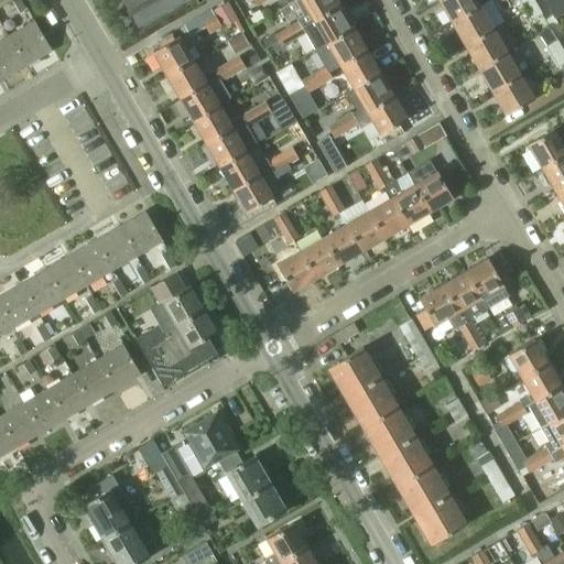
[(14,0),(11,2),(19,12),(25,9),(20,0),(14,0)]
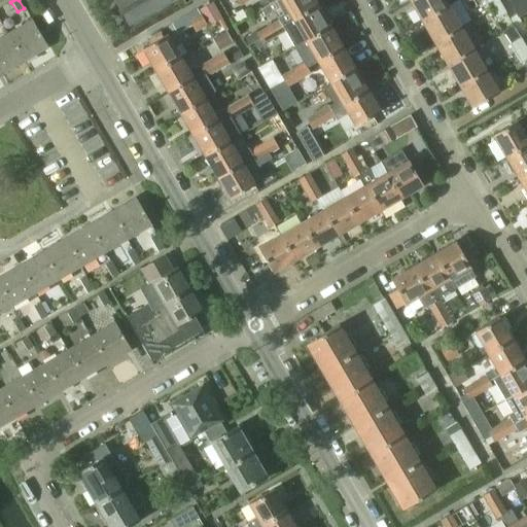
[(112,0),(128,26),(173,0),(112,0)]
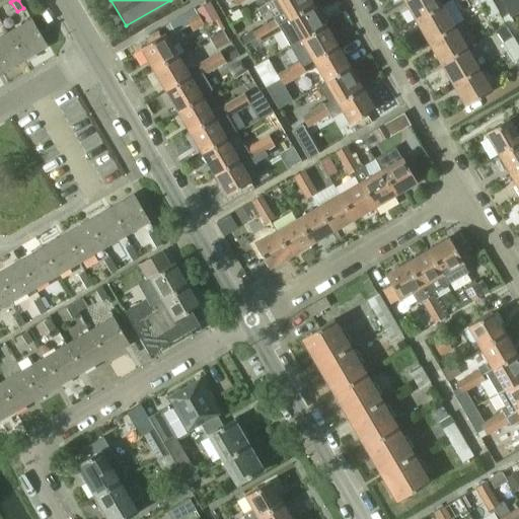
[(278,14),(273,17),(274,20),(277,24),(311,4),(308,0),(271,0),(270,1),(278,14)]
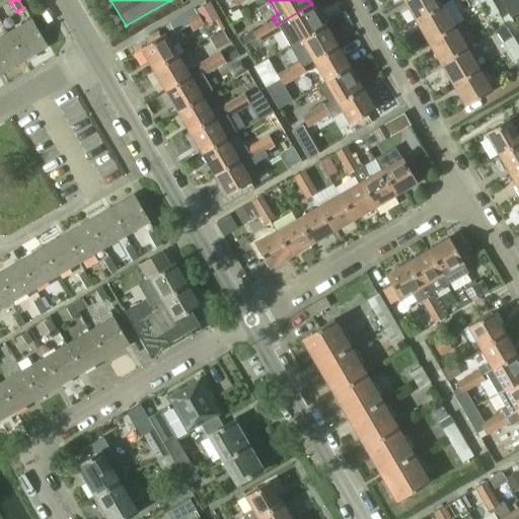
[(402,0),(416,20),(442,5),(439,0),(402,0)]
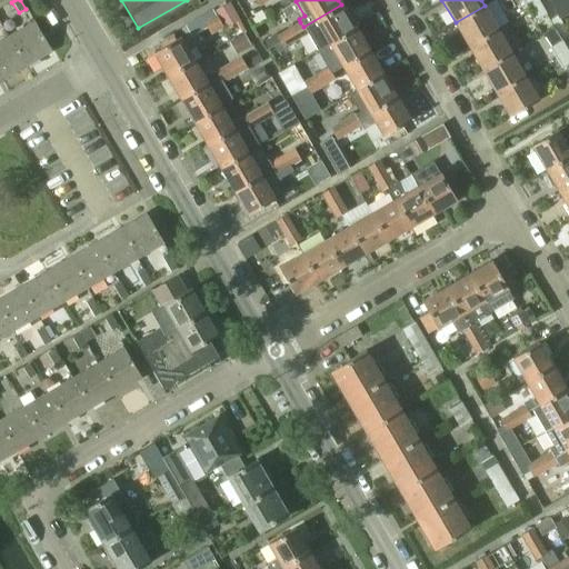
[(521,0),(521,1),(528,11),(540,3),(538,0),(521,0)]
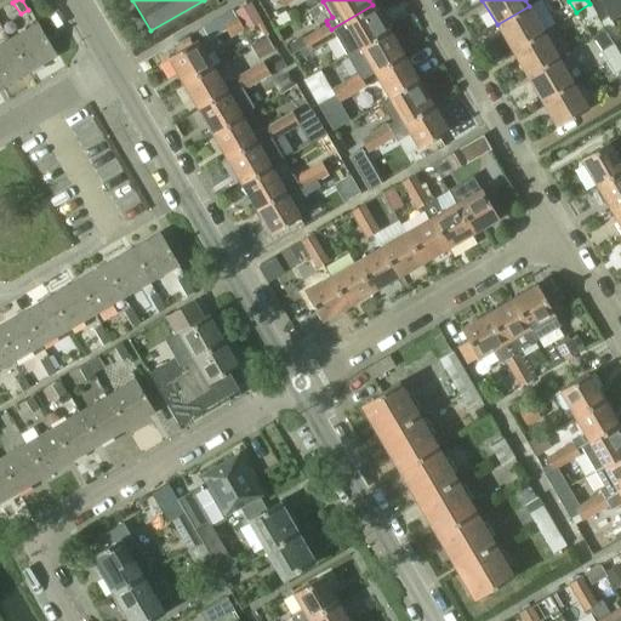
[(620,15),(620,0),(597,0),(611,22),(620,15)]
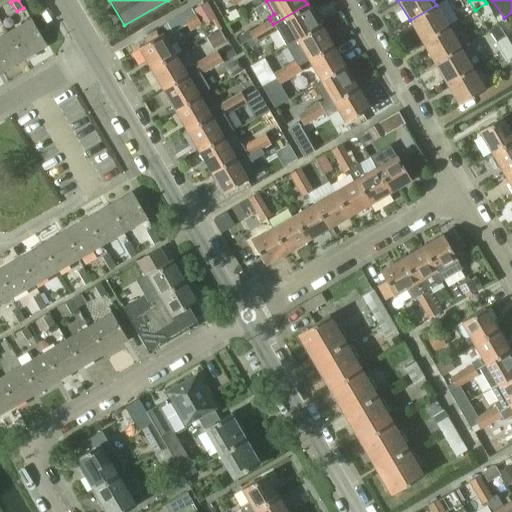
[(205,2),(193,9),(202,25),(214,17),(205,2)]
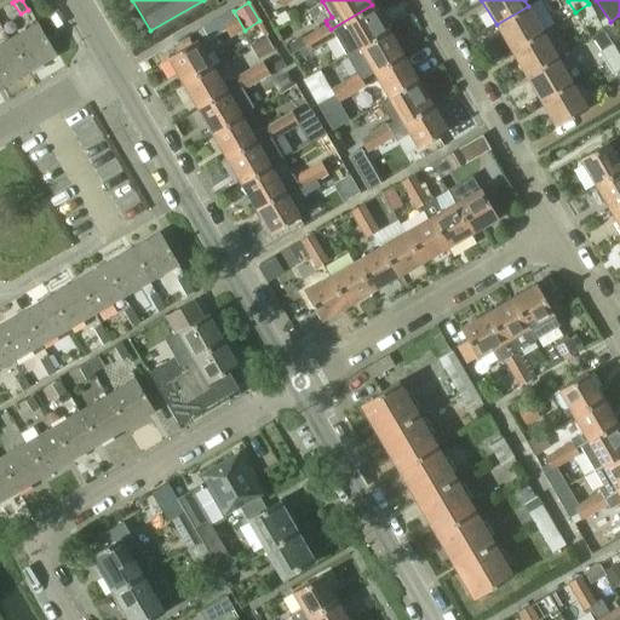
[(589,4),(575,12),(581,24),(596,16),(589,4)]
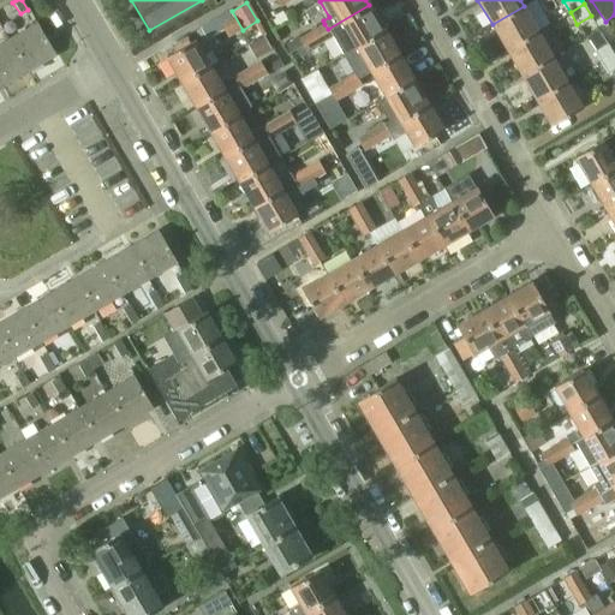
[(384,30),(369,5),(328,29),(332,35),(342,54),(356,47),(384,30)]
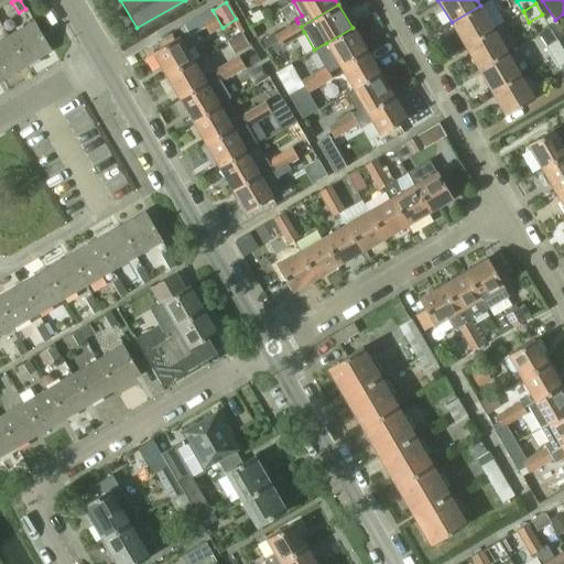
[(452,22),(465,45),(494,29),(480,6),(452,22)]
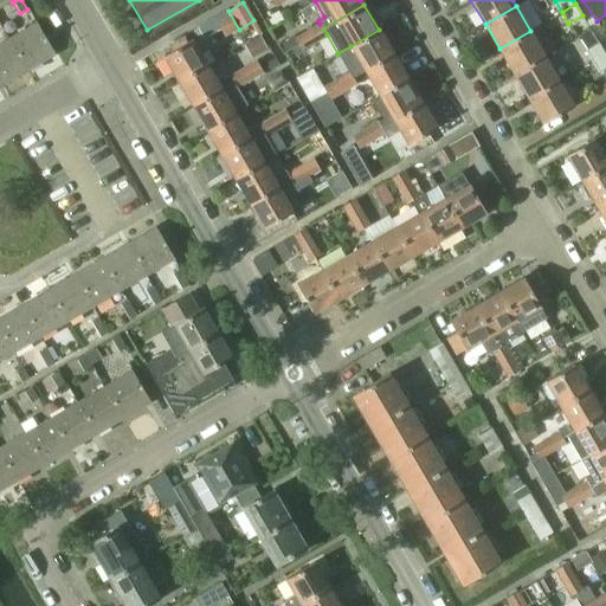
[(220,24),(218,26),(220,30),(224,38),(237,30),(231,19),(220,24)]
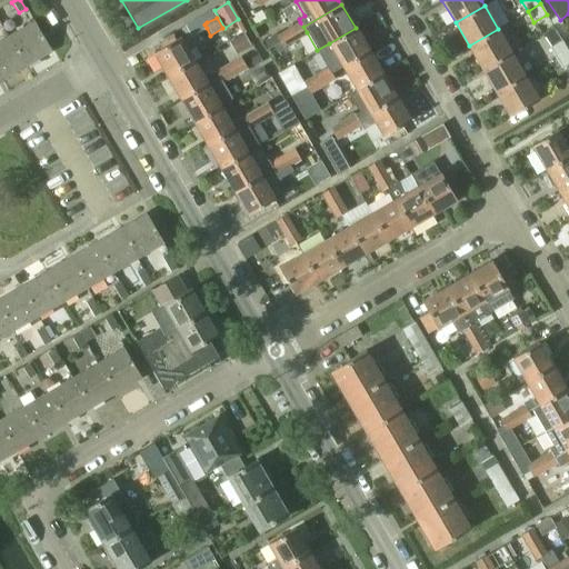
[(35,22),(9,37),(27,66),(51,51),(46,41),(41,35),(35,22)]
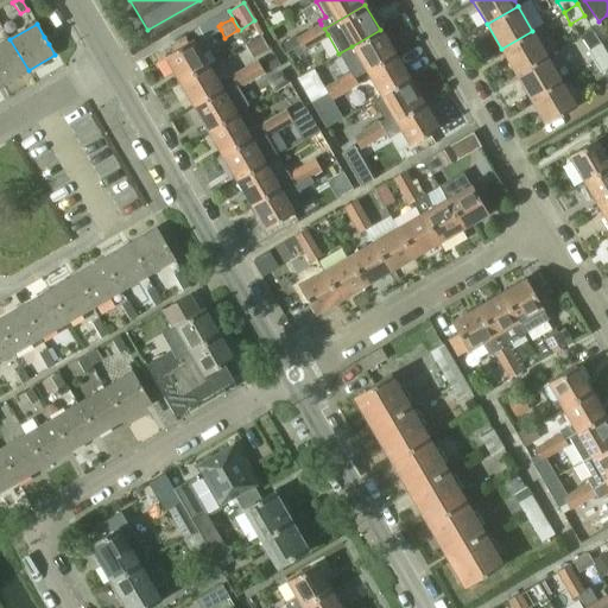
[(324,29),(321,24),(306,32),(309,38),(312,36),(316,42),(328,35),(324,29)]
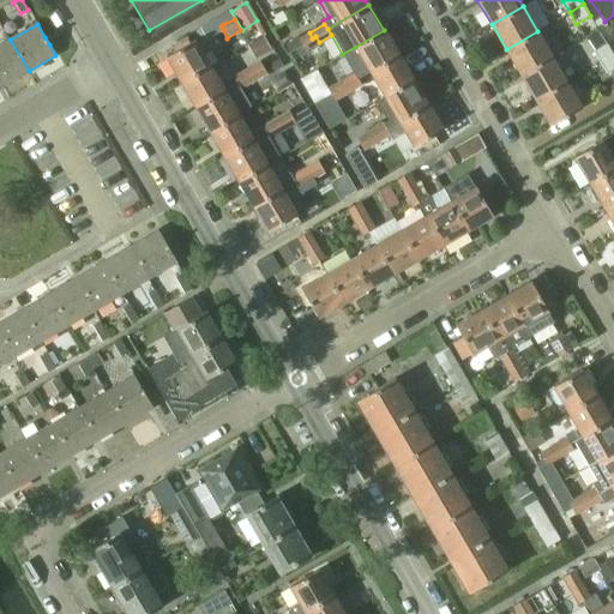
[(363,62),(354,73),(356,79),(369,72),(398,55),(384,30),(355,47),(363,62)]
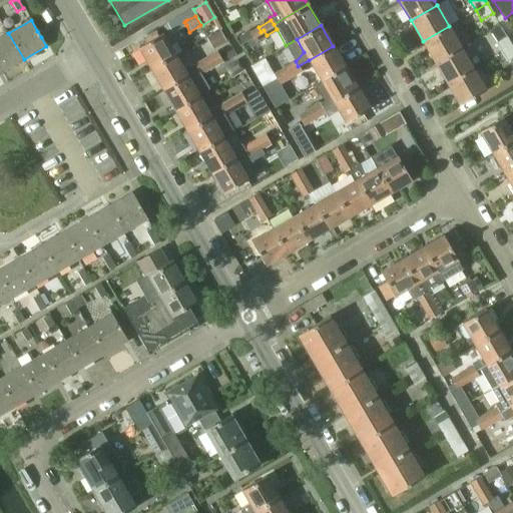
[(423,41),(435,62),(461,47),(449,26),(423,41)]
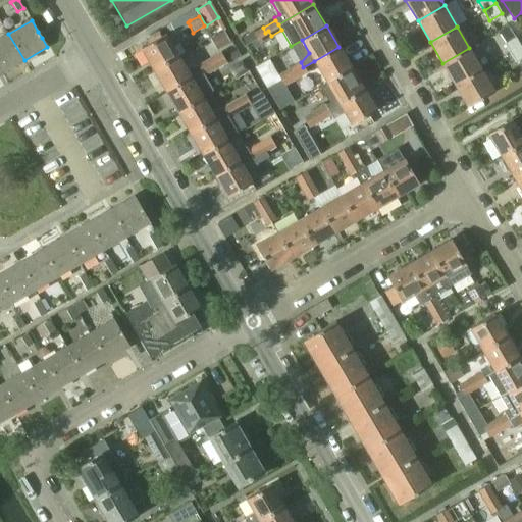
[(258,43),(271,36),(268,31),(265,33),(263,28),(253,34),(256,39),(258,43)]
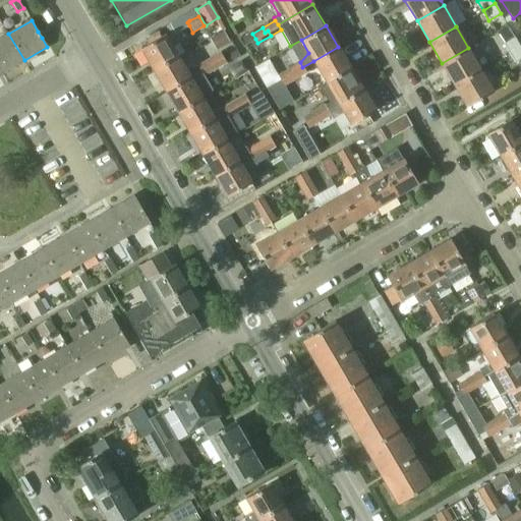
[(215,50),(230,43),(224,32),(210,39),(215,50)]
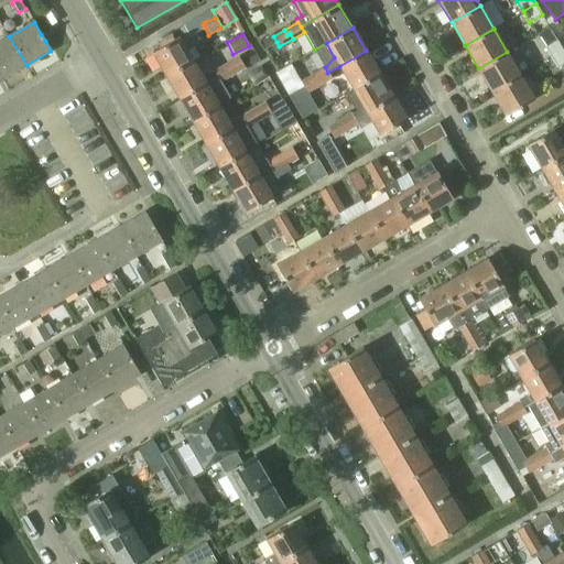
[(261,40),(267,49),(269,46),(277,42),(273,36),(272,34),(261,40)]
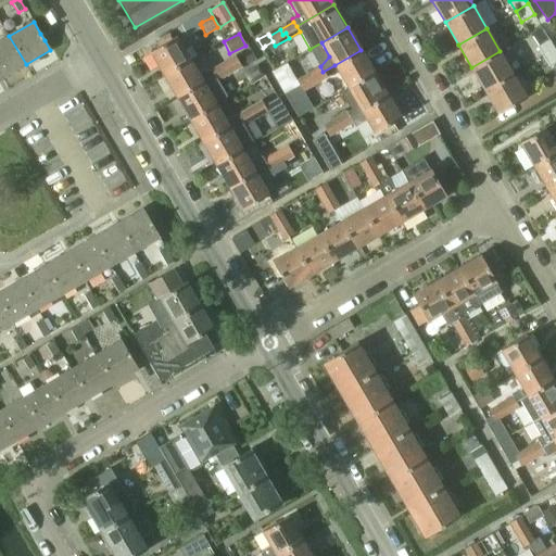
[(9,36),(0,40),(0,77),(1,79),(26,64),(9,36)]
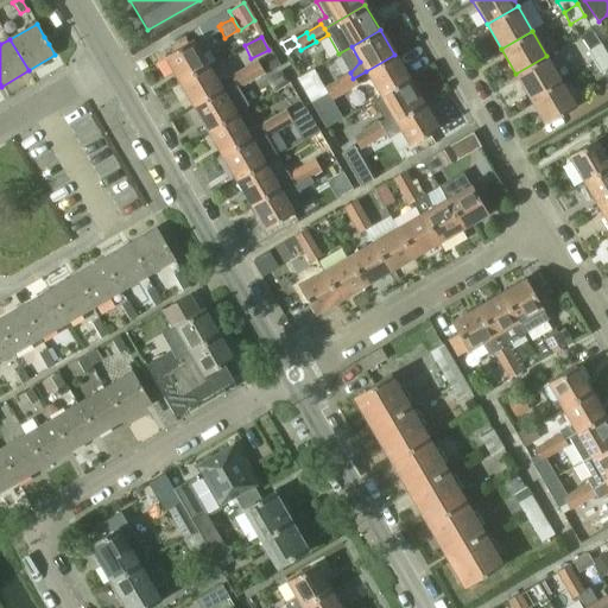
[(163,57),(177,82),(207,65),(192,40),(163,57)]
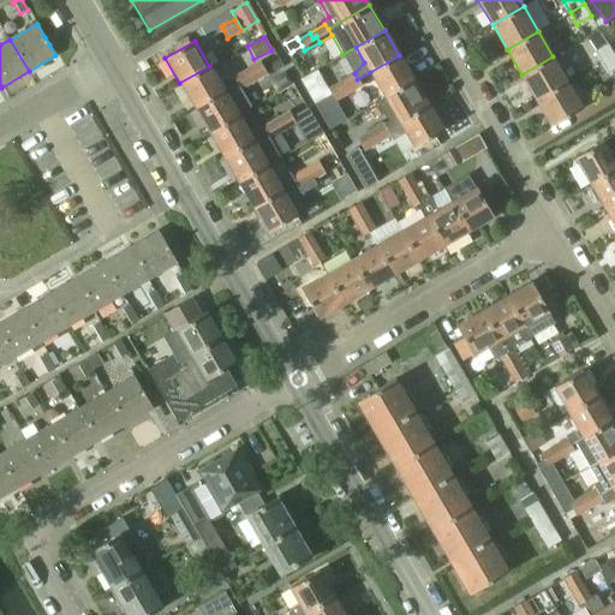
[(593,52),(599,64),(614,55),(607,43),(593,52)]
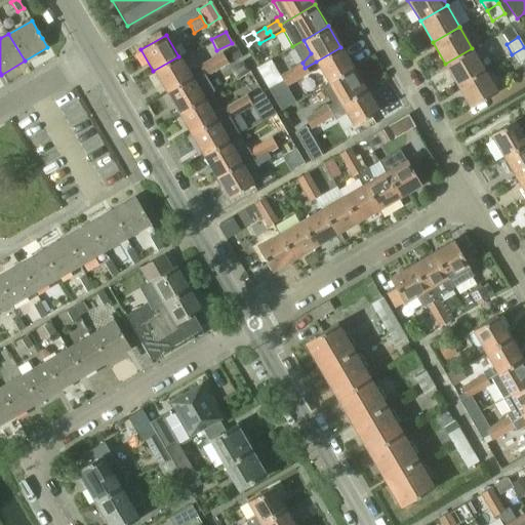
[(250,43),(254,50),(261,46),(259,43),(257,39),(250,43)]
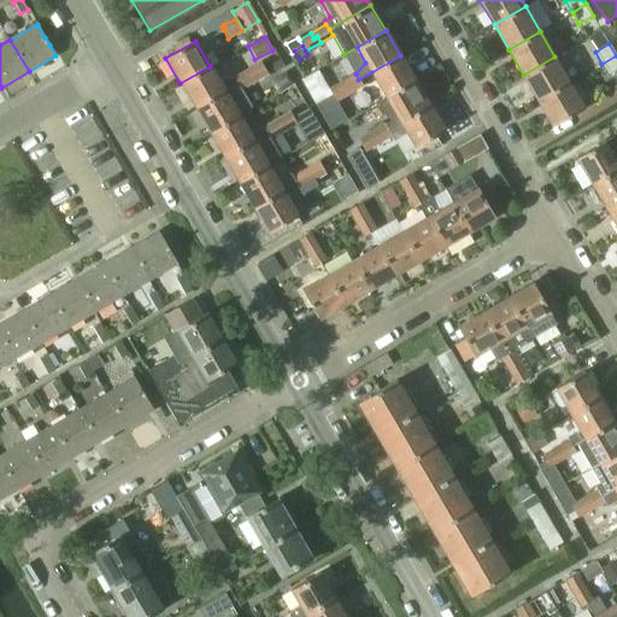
[(371,72),(386,97),(415,80),(400,56),(371,72)]
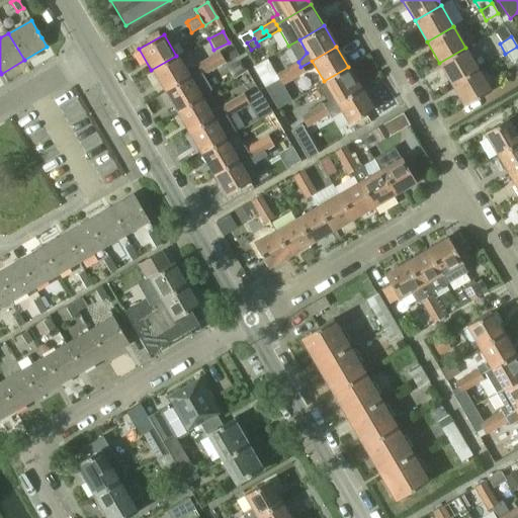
[(517,48),(517,47),(505,54),(511,63),(517,58),(517,48)]
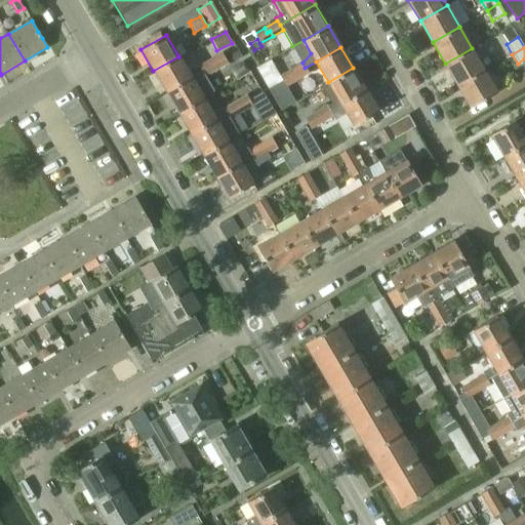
[(445,64),(457,85),(485,70),(472,48),(445,64)]
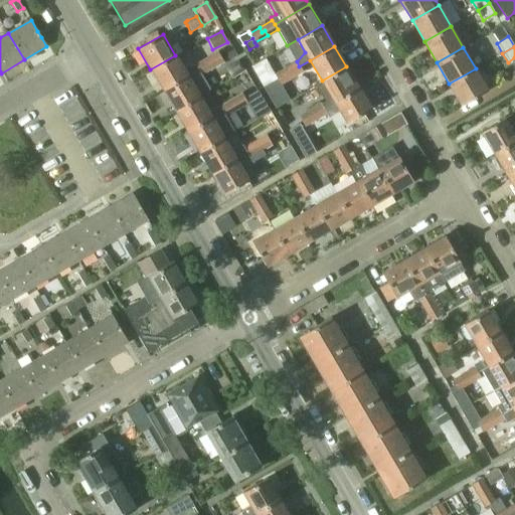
[(207,64),(210,69),(223,62),(217,52),(207,58),(209,62),(207,64)]
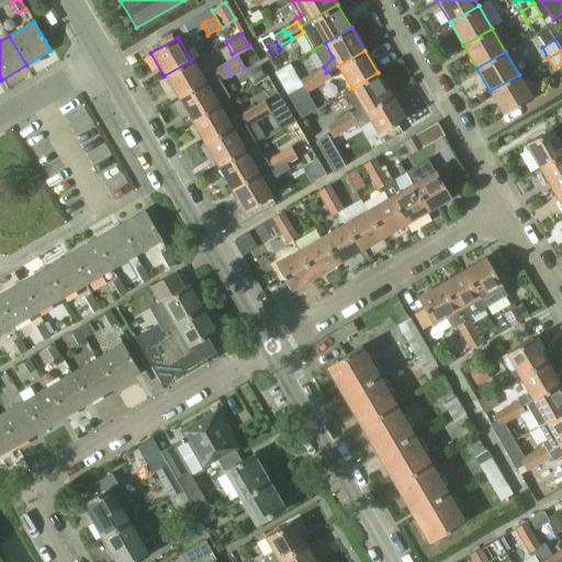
[(191,60),(164,76),(177,98),(215,76),(212,71),(198,74),(191,60)]
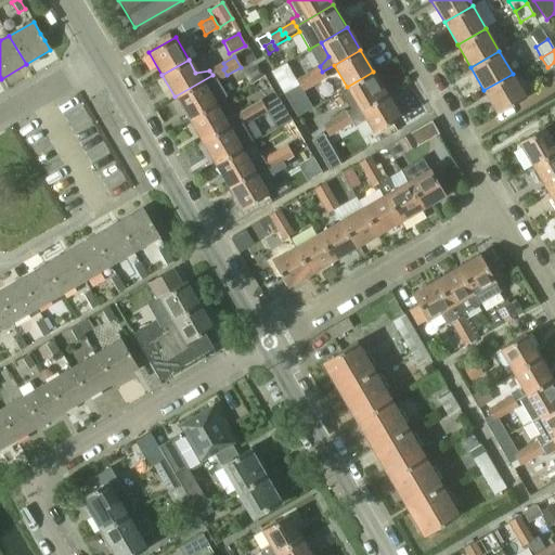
[(226,67),(223,63),(209,71),(213,75),(216,81),(227,75),(223,69),(226,67)]
